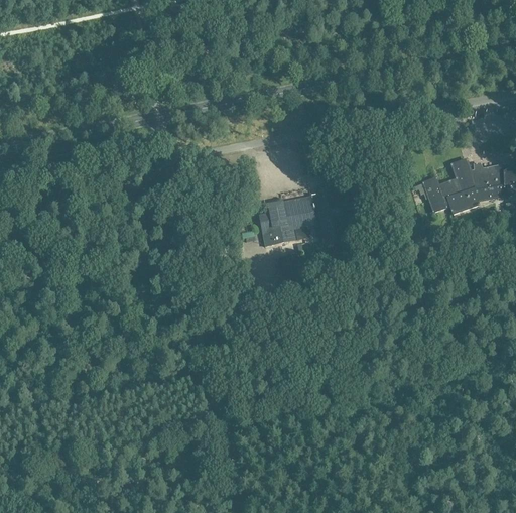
[(435,177),(422,182),(433,212),(446,207),(444,203),(448,202),(453,213),(478,204),(478,201),(515,194),(515,190),(515,189),(515,165),(509,168),(506,164),(482,169),(479,163),(474,164),(474,171),(471,171),(467,158),(450,164),(456,178),(437,184),(435,177)]
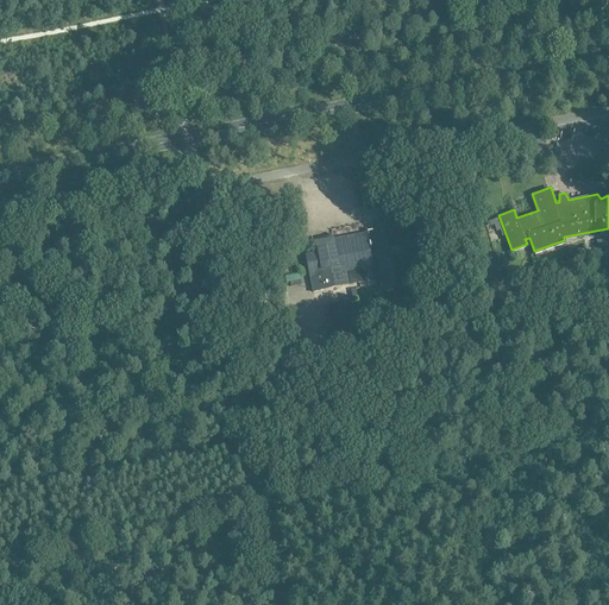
[(318,250),(305,252),(308,272),(309,272),(311,276),(313,290),(325,288),(350,283),(350,282),(353,282),(364,279),(363,269),(372,266),(375,277),(381,276),(383,290),(396,287),(387,237),(389,220),(376,219),(374,229),(316,240),(318,250)]
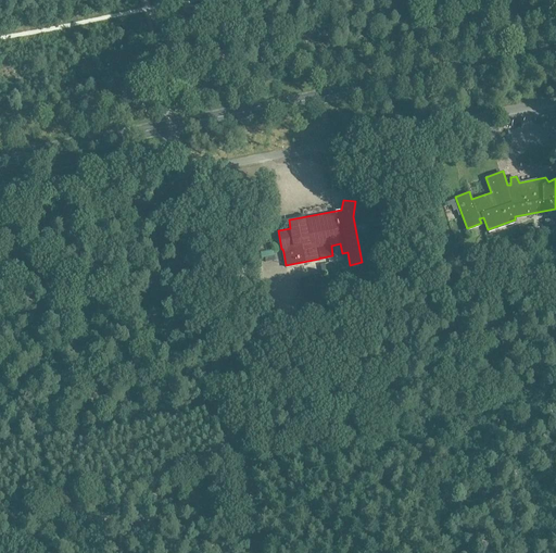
[(555,215),(544,218),(547,231),(555,229),(555,215)]
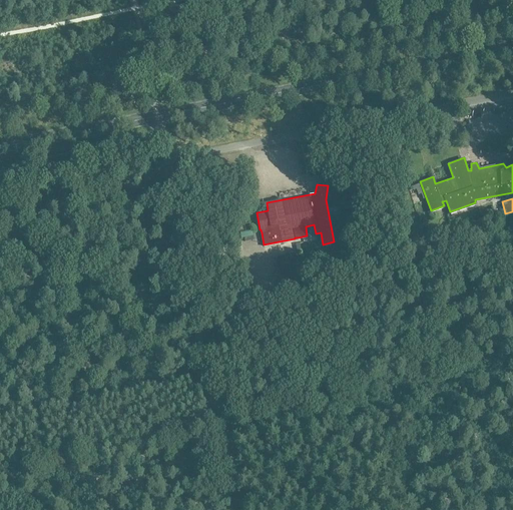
[(415,226),(419,238),(424,237),(420,224),(415,226)]
